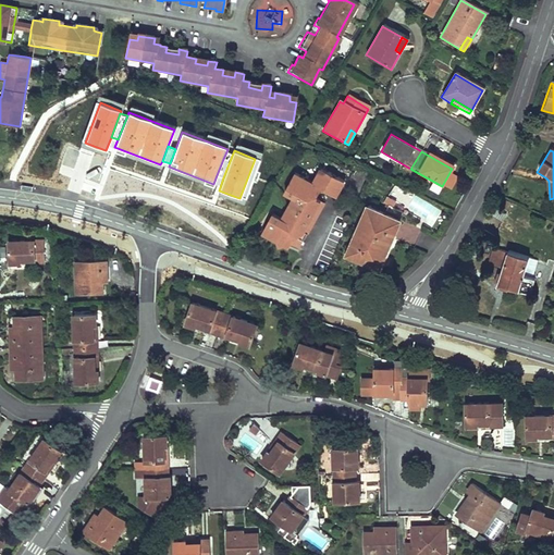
[(223,159),(217,175),(220,176),(223,177),(230,161),(223,159)]
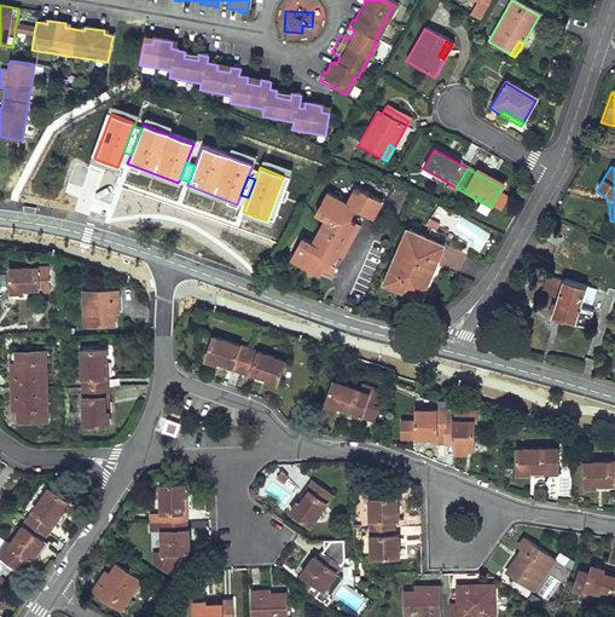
[(381,201),(357,188),(346,205),(343,209),(335,205),(337,200),(325,194),(314,213),(325,219),(335,225),(331,231),(328,230),(324,231),(320,234),(321,238),(324,243),(320,251),(311,244),(301,238),(289,259),(301,266),(303,263),(313,267),(314,274),(319,277),(321,274),(330,277),(358,226),(349,223),(355,211),(365,215),(366,212),(373,215),(381,201)]
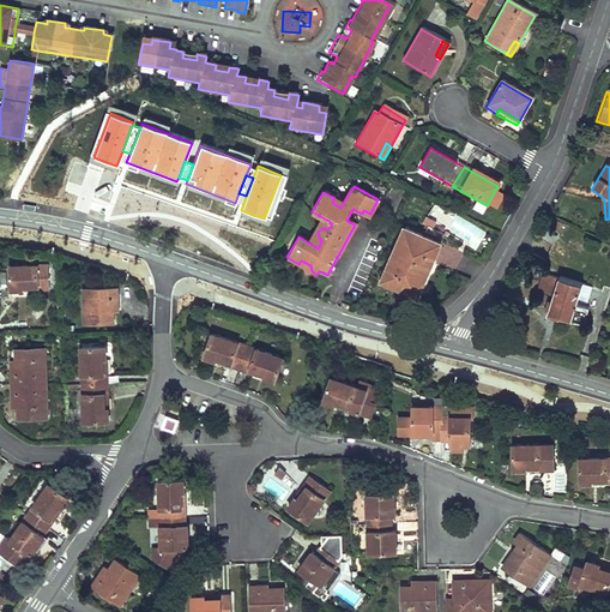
[(343,203),(334,198),(332,203),(340,208),(343,203)]
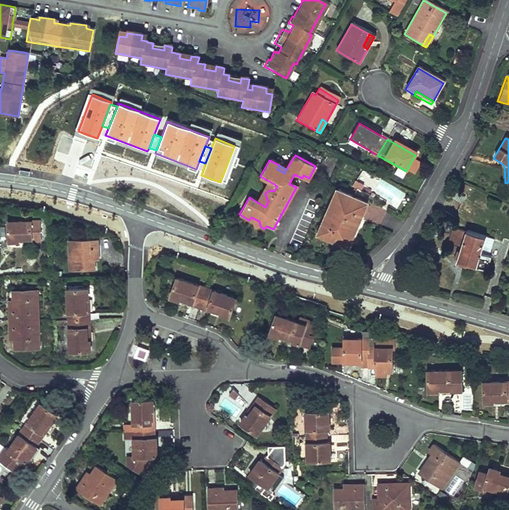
[(277,186),(269,181),(257,202),(265,207),(268,201),(266,197),(265,193),(268,191),(271,190),(274,191),(277,186)]
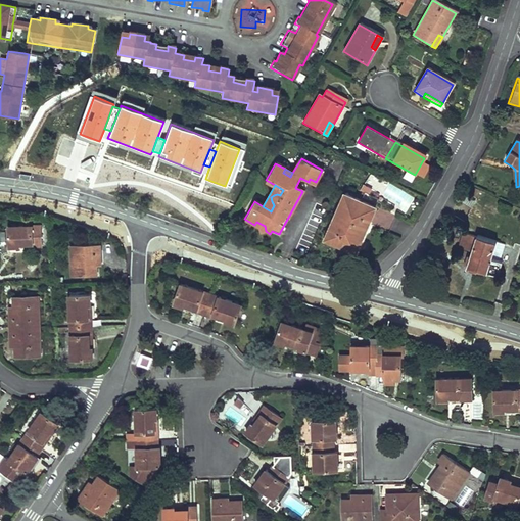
[(362,189),(353,186),(350,191),(360,195),(362,189)]
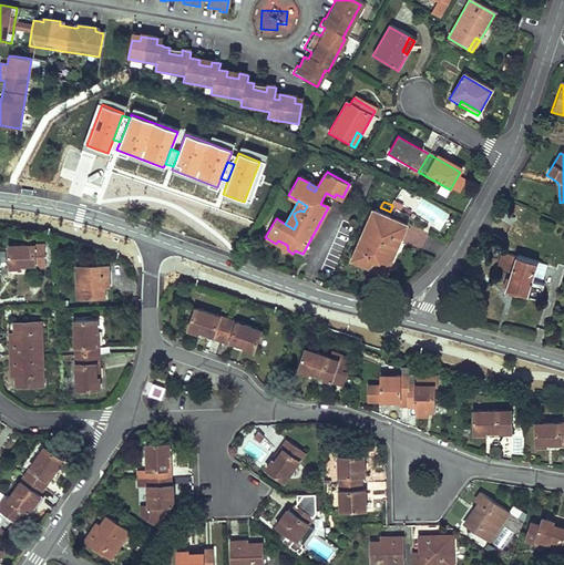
[(390,219),(372,212),(351,260),(371,270),(393,222),(390,219)]
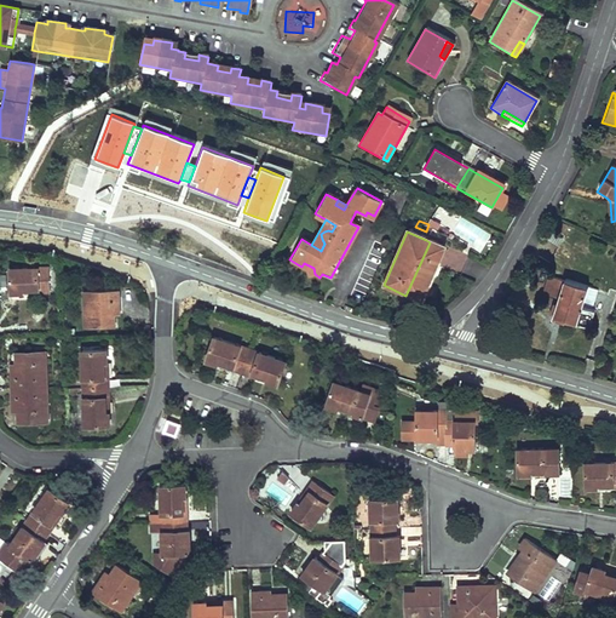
[(445,238),(435,233),(430,242),(442,247),(445,238)]
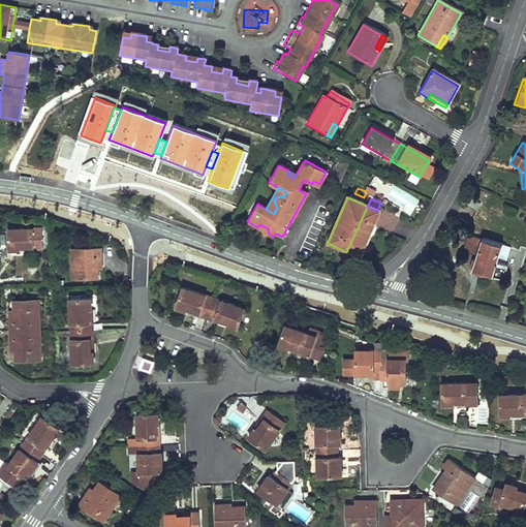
[(471,199),(467,208),(475,212),(480,205),(471,199)]
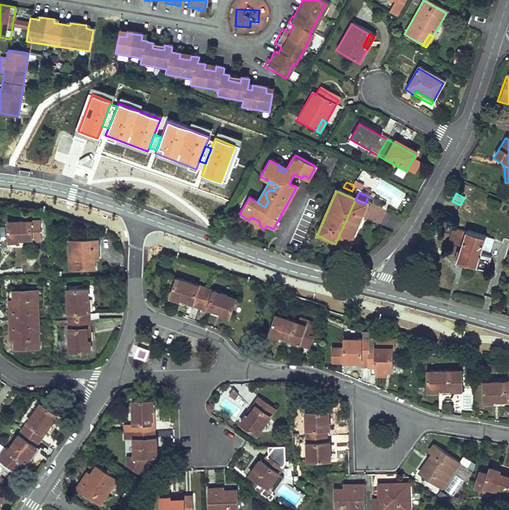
[(365,204),(355,200),(335,244),(347,249),(355,231),(352,230),(355,224),(357,225),(367,204),(365,204)]
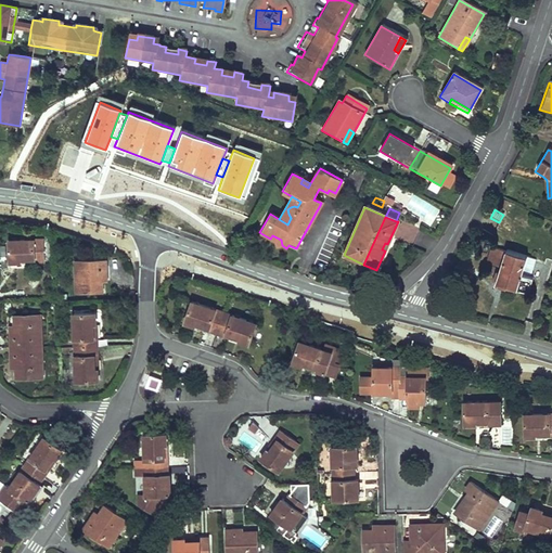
[(281,240),(272,235),(270,239),(276,242),(277,242),(278,246),(282,245),(281,240)]
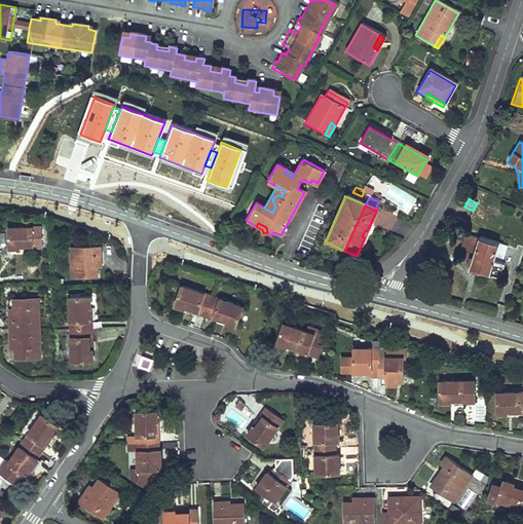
[(38,226),(7,228),(8,248),(17,248),(17,245),(31,244),(31,248),(39,247),(38,226)]
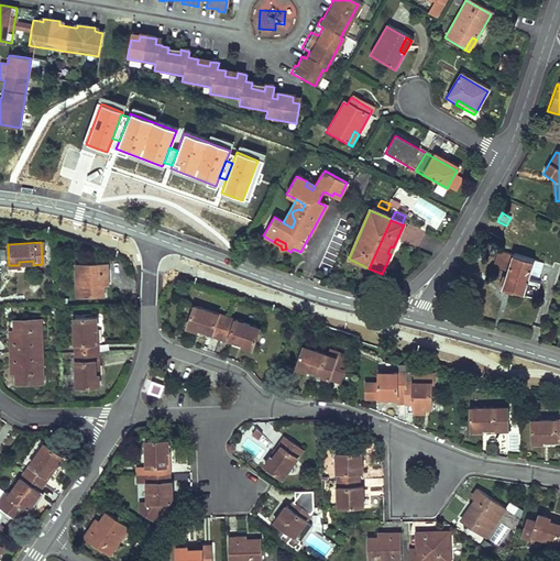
[(498,253),(493,270),(506,273),(512,257),(498,253)]
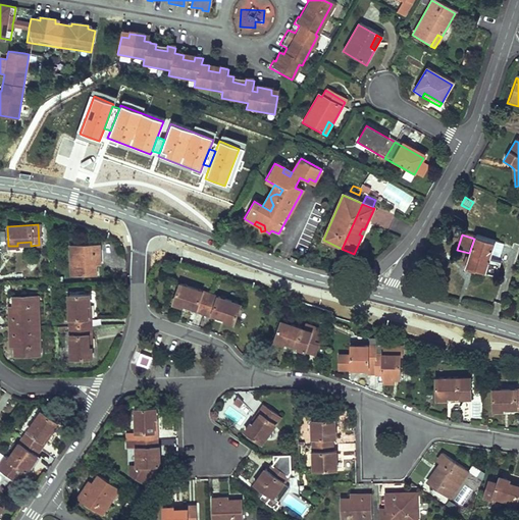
[(500,263),(497,263),(503,246),(474,237),(474,239),(469,253),(465,267),(475,270),(496,276),(500,263)]
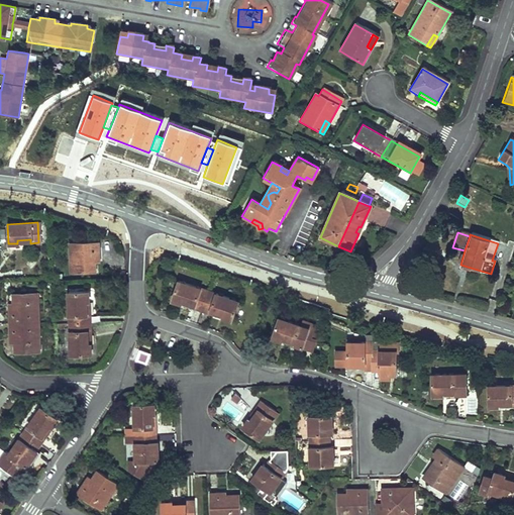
[(97,243),(69,244),(70,274),(94,274),(93,263),(93,259),(97,259),(97,243)]
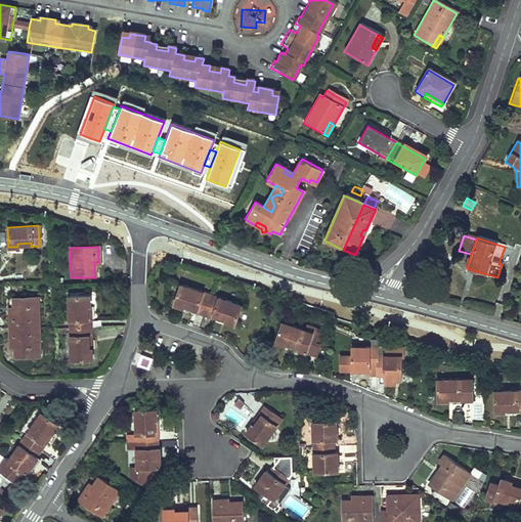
[(210,295),(180,286),(174,305),(183,308),(184,304),(196,308),(194,312),(203,314),(210,295)]
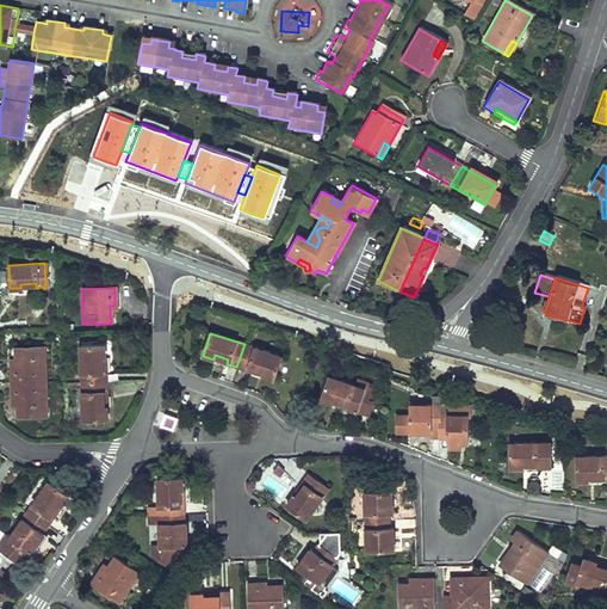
[(279,356),(245,344),(236,367),(246,370),(247,365),(261,370),(260,375),(272,379),(279,356)]
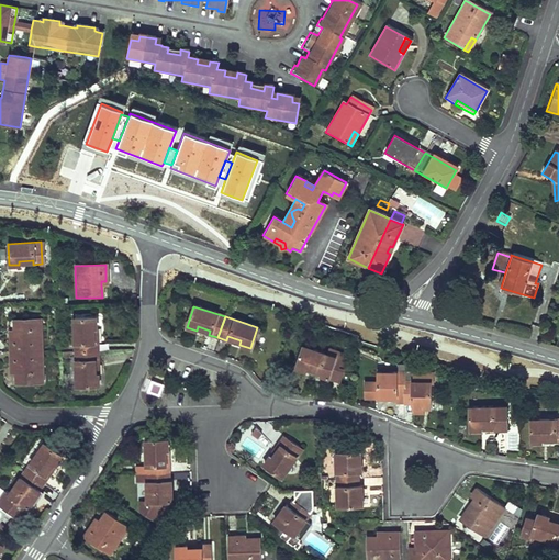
[(40,318),(12,320),(12,331),(12,336),(8,336),(8,353),(41,351),(40,318)]
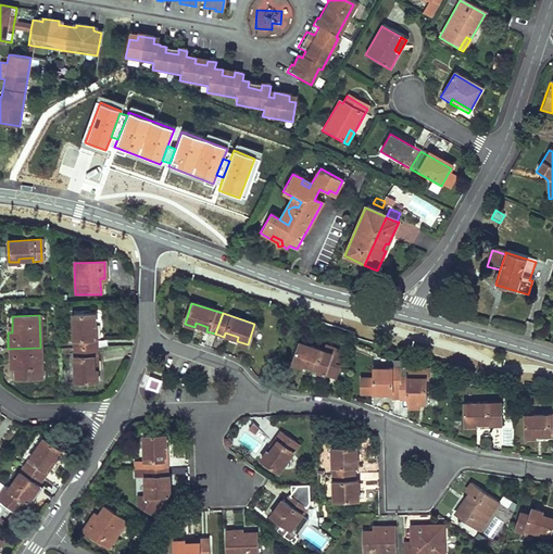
[(93,315),(72,315),(73,349),(95,348),(95,338),(91,338),(90,326),(93,326),(93,315)]
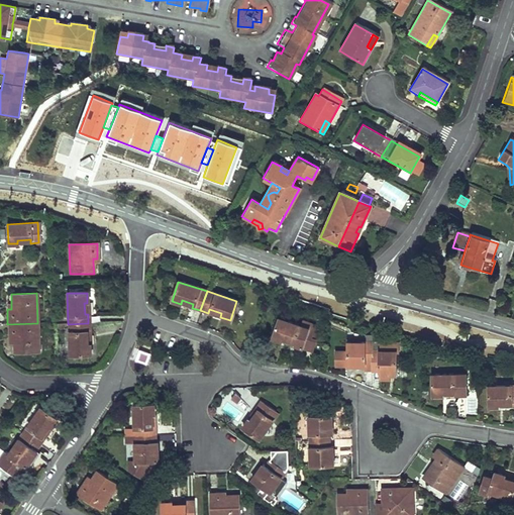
[(299,326),(278,319),(272,338),(281,341),(282,338),(294,342),(293,345),(300,348),(307,329),(299,326)]
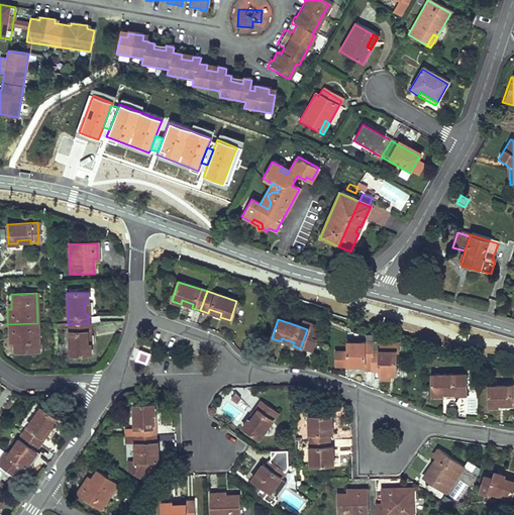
[(300,348),(310,351),(316,335),(311,333),(313,326),(301,321),(299,326),(307,329),(300,348)]
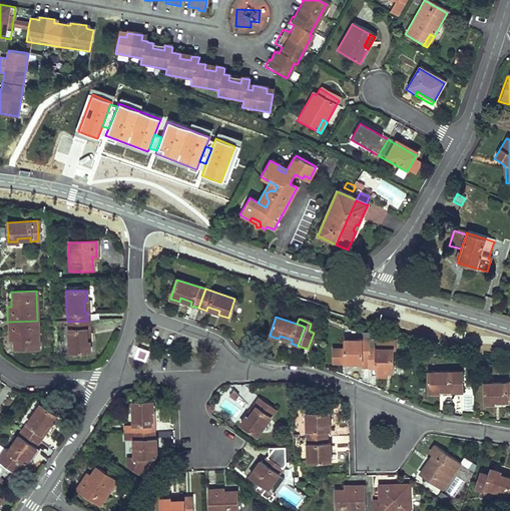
[(37,321),(7,322),(8,336),(12,336),(12,341),(12,351),(37,350),(37,321)]
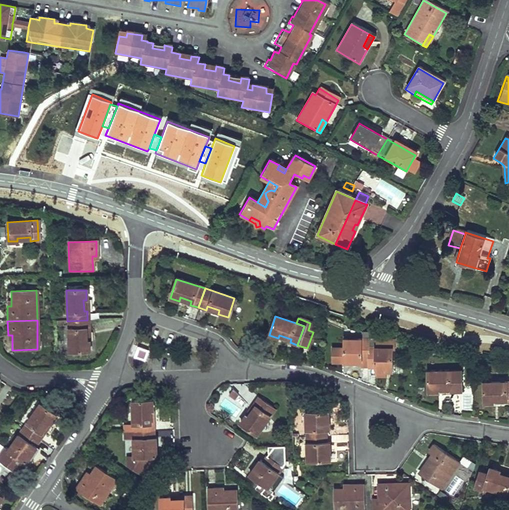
[(87,320),(67,321),(69,352),(89,351),(88,341),(85,341),(84,329),(87,329),(87,320)]
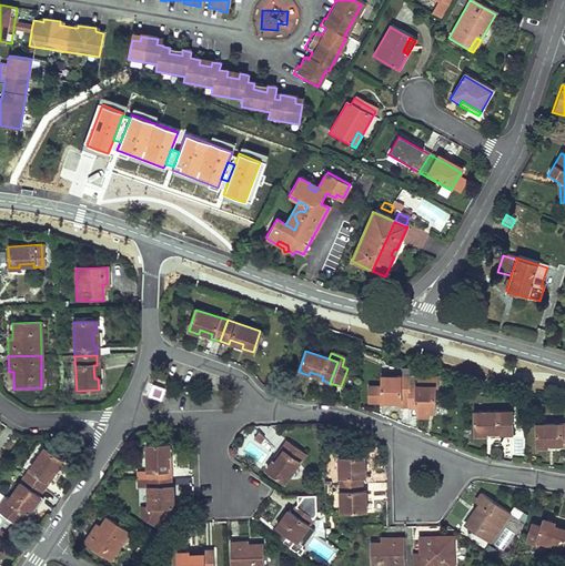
[(367,387),(367,403),(399,403),(399,410),(407,410),(407,377),(400,377),(381,376),(381,387),(367,387)]
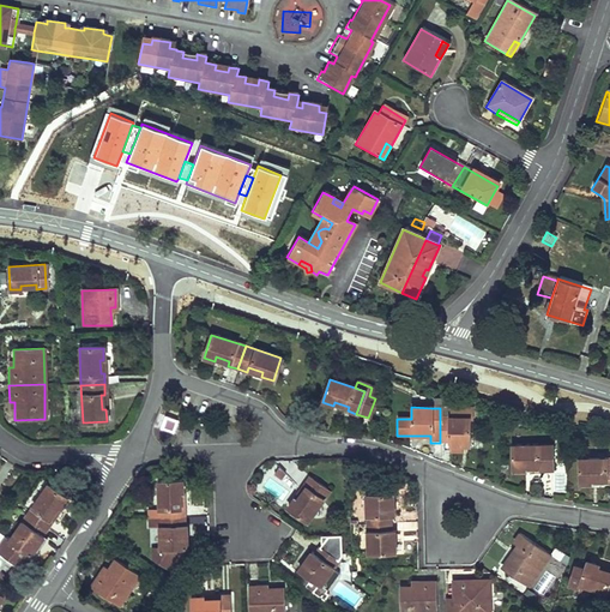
[(472,408),(440,408),(440,443),(447,443),(447,447),(450,447),(460,447),(469,447),(470,421),(472,421),(472,408)]
